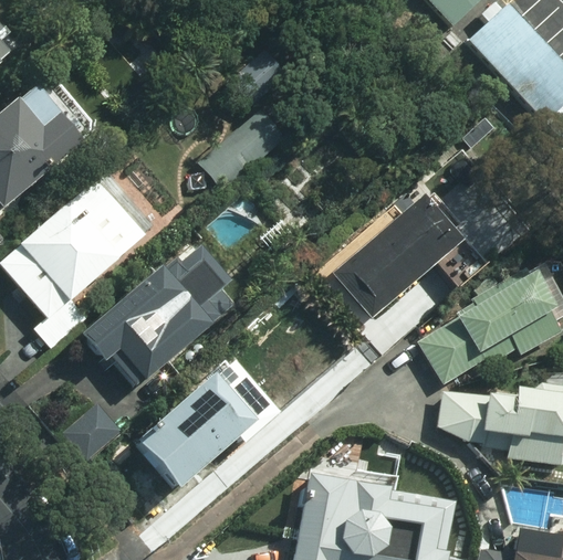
[(430,0),(454,25),(480,0),(430,0)]
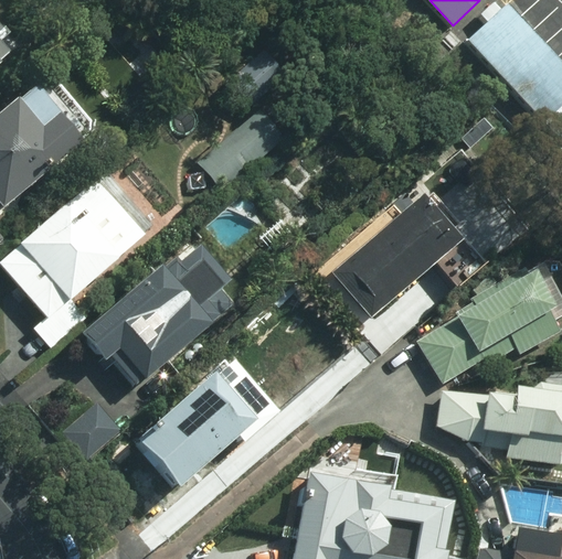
[(561,61),(507,1),(466,39),(561,141),(561,61)]
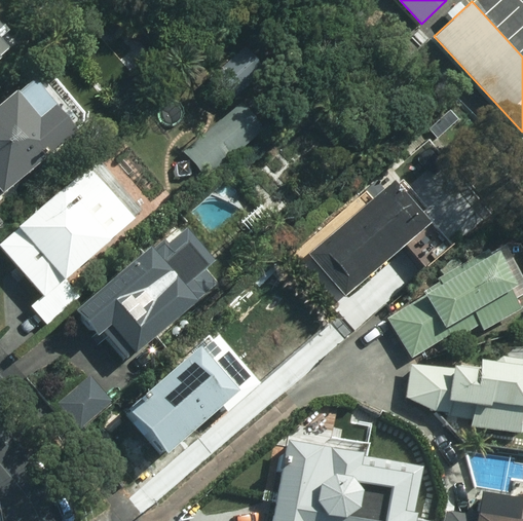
[(200,77),(222,103),(250,81),(227,56),(200,77)]
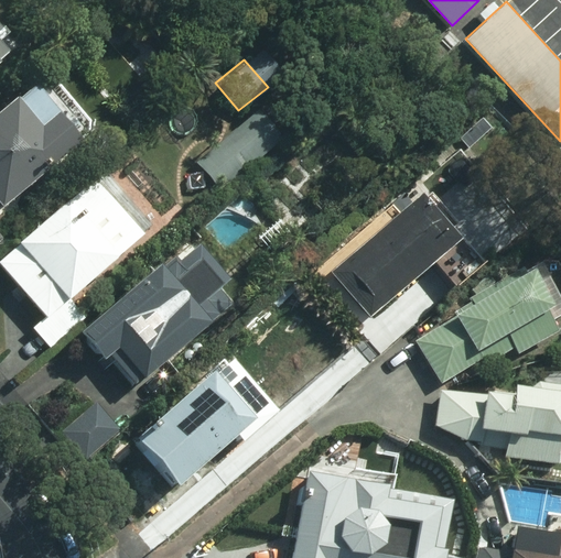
[(54,80),(45,78),(0,115),(0,207),(1,208),(88,134),(89,121),(54,80)]
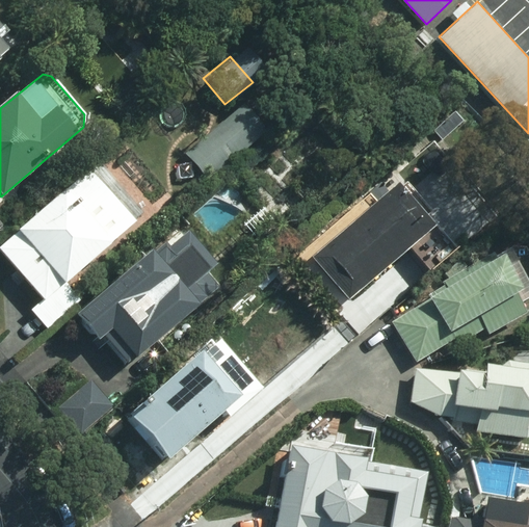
[(264,131),(239,102),(183,151),(209,180),(264,131)]
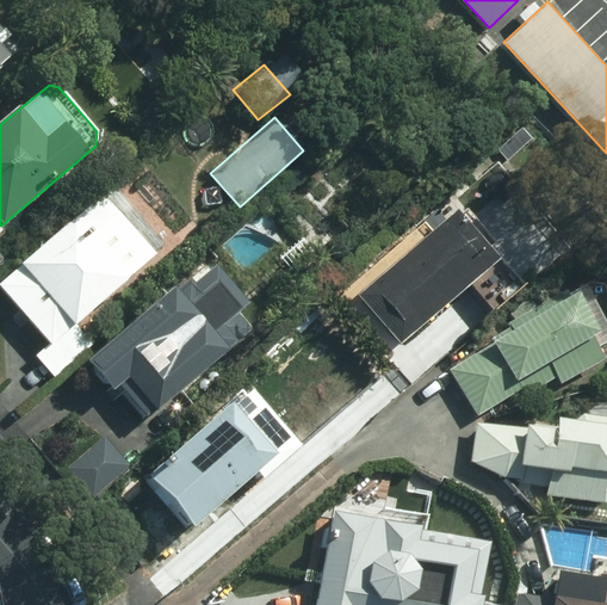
[(104,199),(100,195),(0,282),(0,285),(53,346),(156,255),(153,252),(162,244),(116,190),(104,199)]
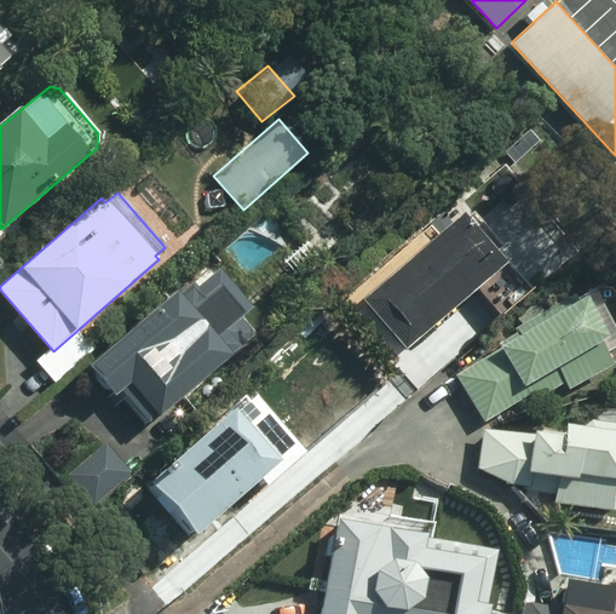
[(467,218),(464,213),(366,298),(408,348),(478,287),(491,302),(501,314),(533,287),(522,275),(499,250),(505,245),(475,211),(467,218)]
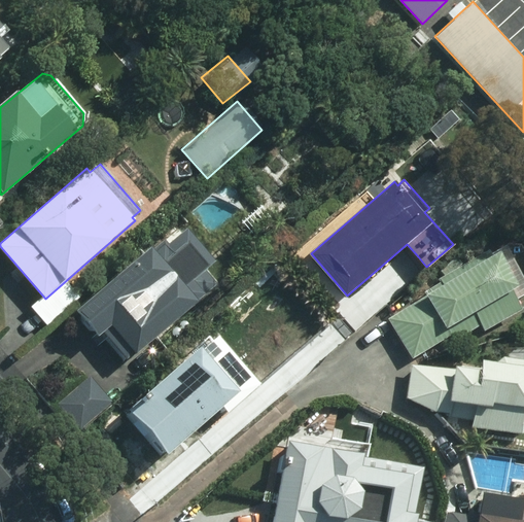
[(191,282),(158,242),(74,312),(120,368),(180,316),(178,314),(193,303),(182,290),(191,282)]
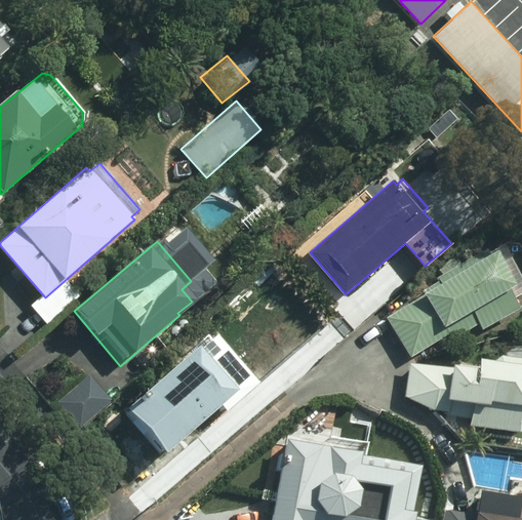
[(490,252),(487,248),(438,277),(439,280),(424,289),(426,293),(388,316),(411,356),(451,332),(454,337),(480,323),(483,328),(521,307),(516,296),(521,292),(521,274),(505,244),(490,252)]
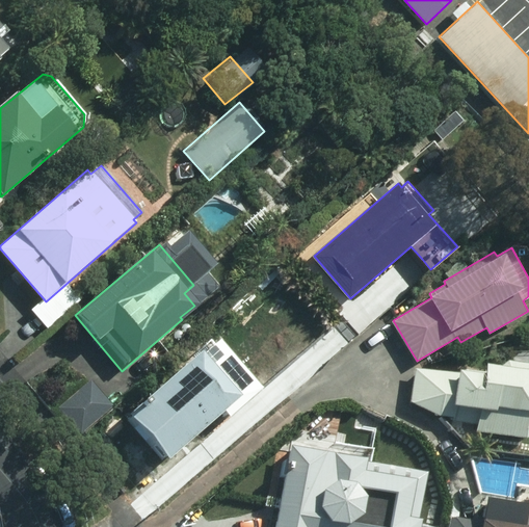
[(442,266),(450,274),(465,261),(456,252),(442,266)]
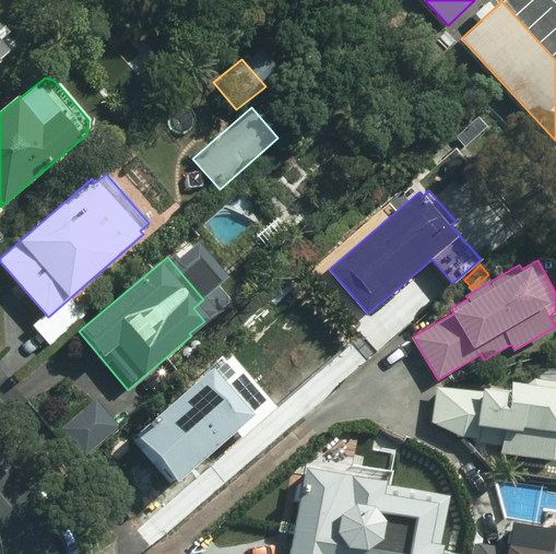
[(84,316),(70,299),(36,328),(50,344),(84,316)]
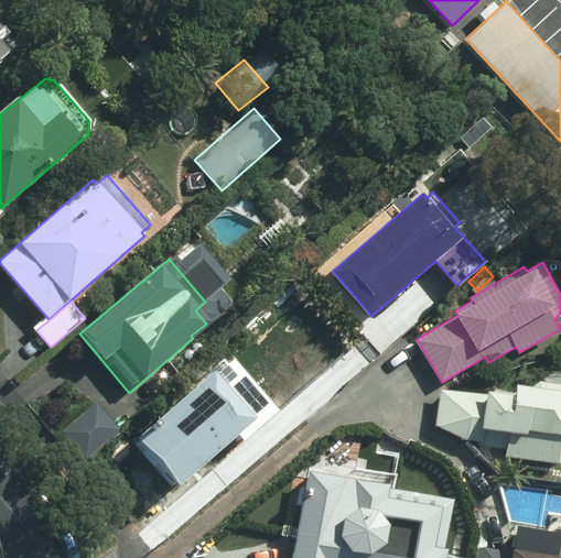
[(281,369),(254,337),(225,361),(255,393),(281,369)]
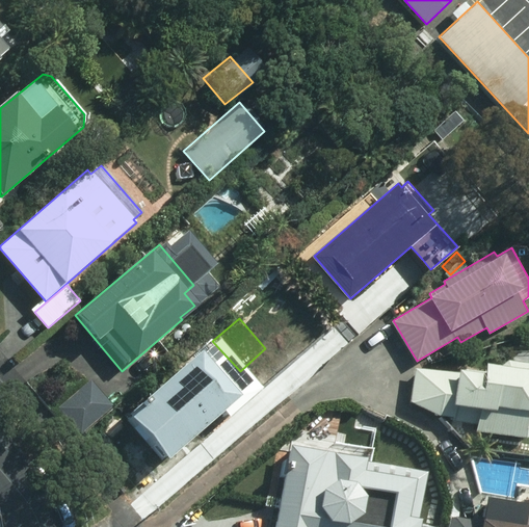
[(246,397),(205,349),(125,417),(166,466),(246,397)]
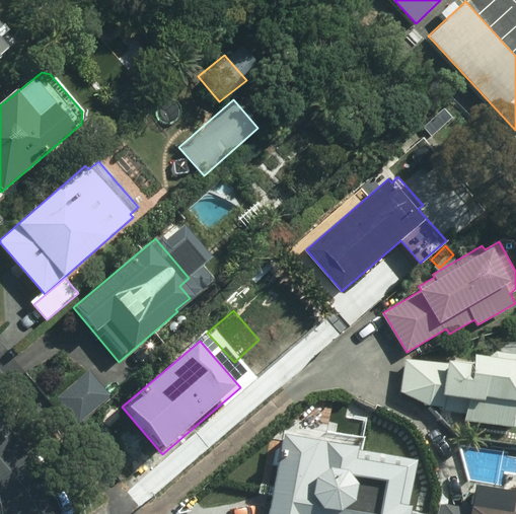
[(465,419),(515,426),(515,352),(497,350),(487,358),(474,356),(473,366),(407,357),(401,389),(430,407),(466,412),(465,419)]
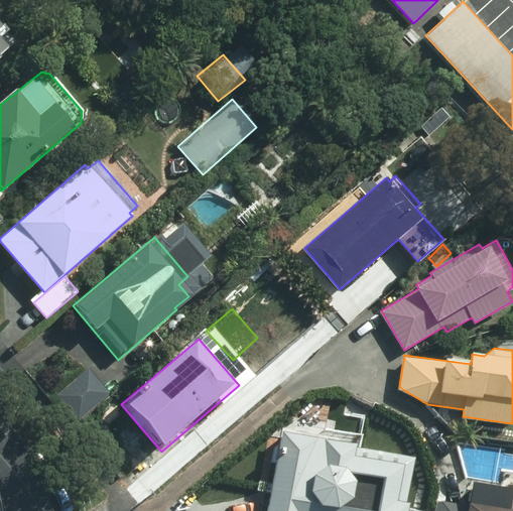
[(113,388),(89,363),(58,392),(83,417),(113,388)]
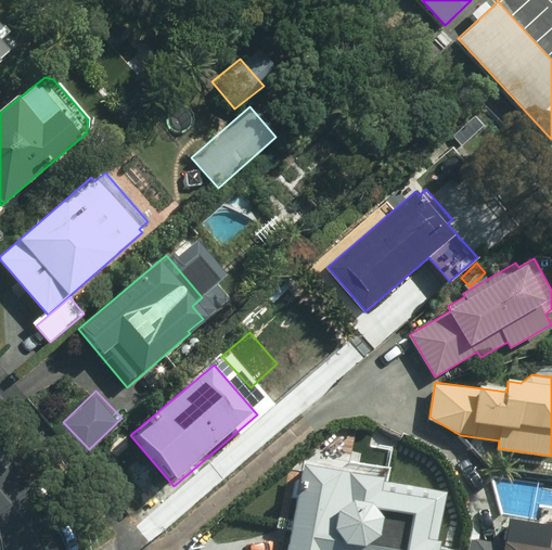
[(436,545),(445,494),(389,483),(390,474),(380,473),(379,480),(351,474),(351,472),(310,464),(302,511),(296,510),(287,549),(437,549),(439,546),(436,545)]
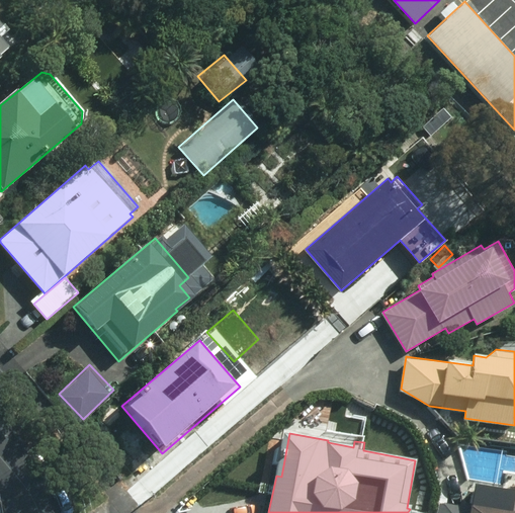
[(470,505),(440,501),(438,512),(514,512),(514,493),(474,487),(470,505)]
